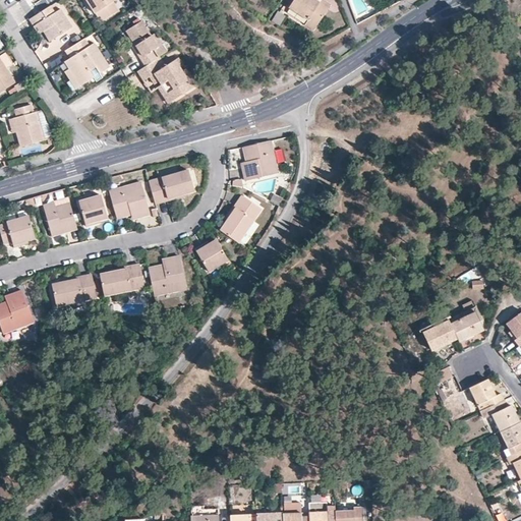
[(84,0),(95,15),(113,4),(110,0),(84,0)]
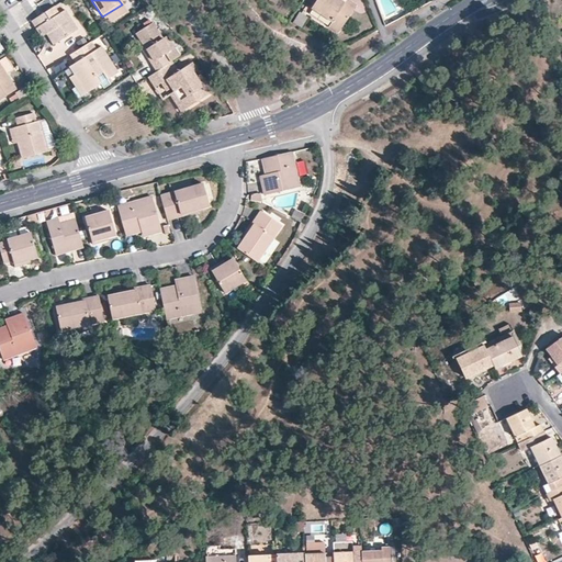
[(339,0),(316,0),(312,8),(333,21),(329,25),(339,32),(357,4),(349,0),(346,0),(345,3),(339,0)]
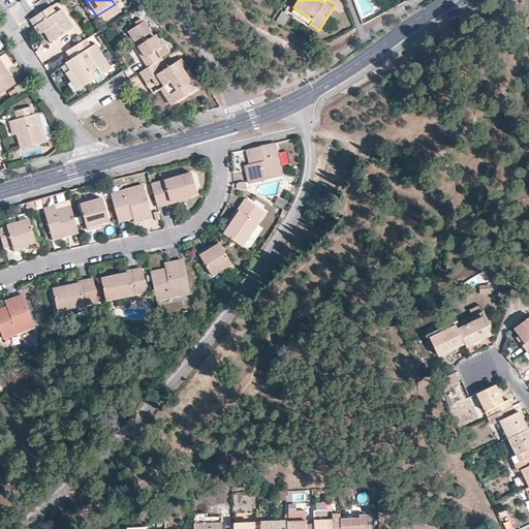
[(57,14),(52,7),(31,20),(35,28),(38,26),(43,34),(44,33),(49,31),(55,41),(74,29),(63,10),(57,14)]
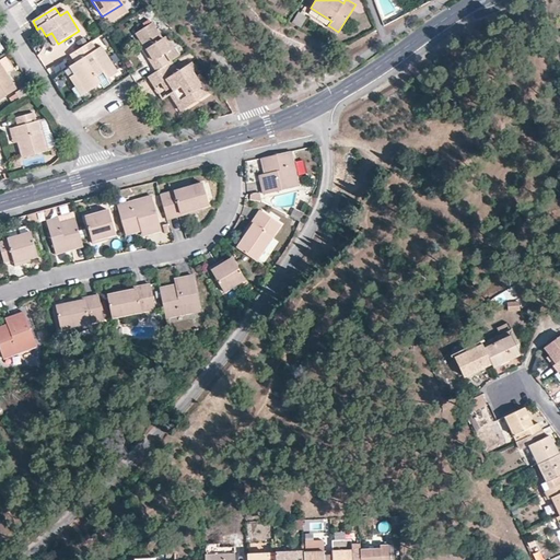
[(296,13),(292,24),(302,27),(305,15),(296,13)]
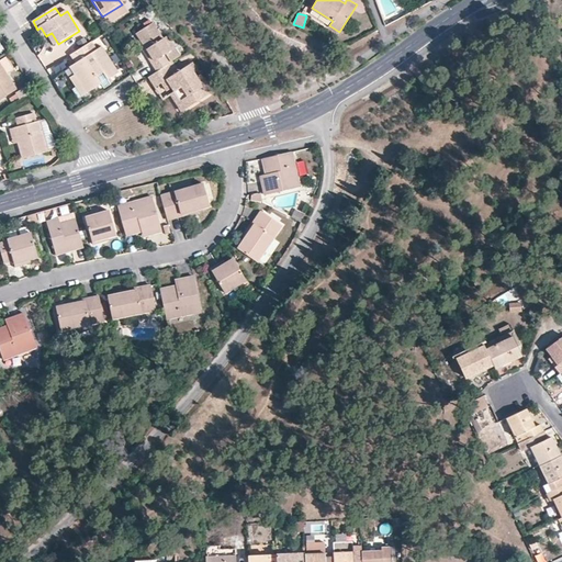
[(170,63),(171,63),(166,54),(170,51),(150,20),(134,31),(142,43),(152,58),(148,59),(156,72),(170,63)]
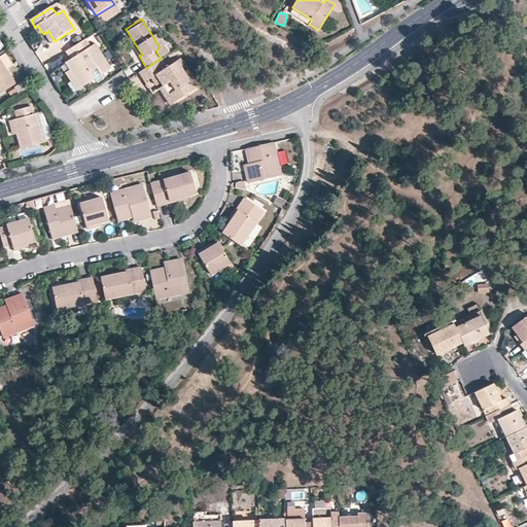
[(51,43),(55,41),(48,31),(44,33),(51,43)]
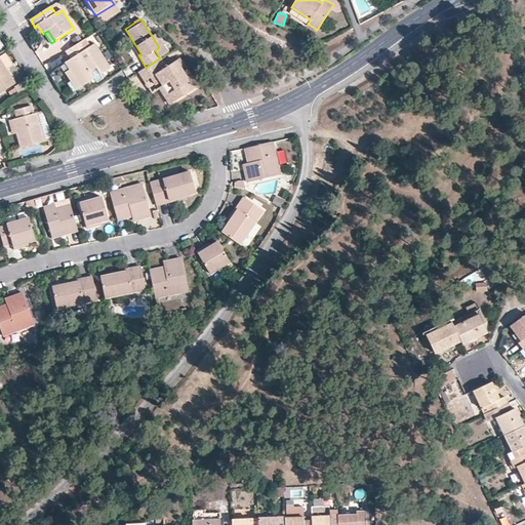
[(90,47),(85,40),(66,52),(71,61),(66,64),(70,71),(81,88),(94,80),(91,74),(97,69),(102,75),(111,69),(95,44),(90,47)]
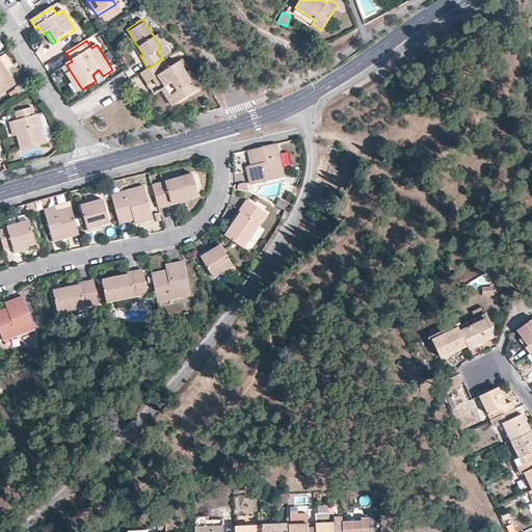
[(143,55),(134,41),(131,43),(140,56),(143,55)]
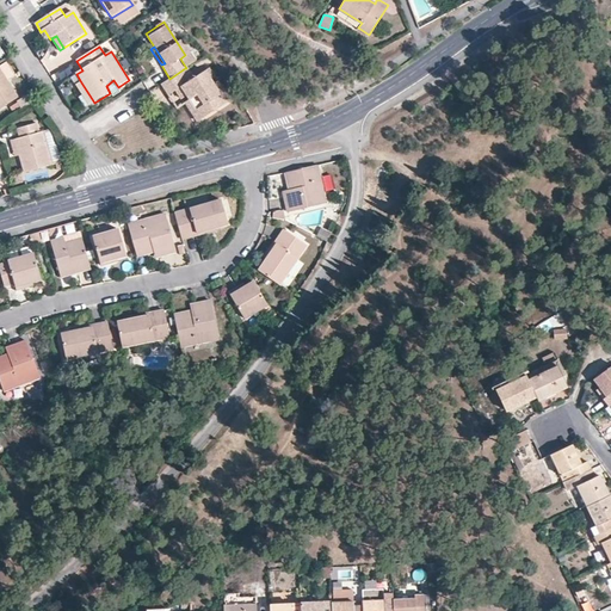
[(0,65),(0,71),(6,81),(17,74),(8,60),(0,65)]
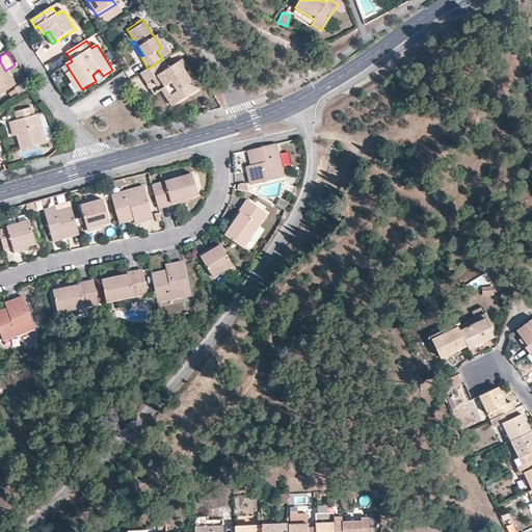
[(148,69),(140,73),(147,82),(152,79),(157,86),(162,83),(165,87),(176,103),(198,88),(188,72),(184,74),(178,62),(167,69),(161,59),(148,69)]
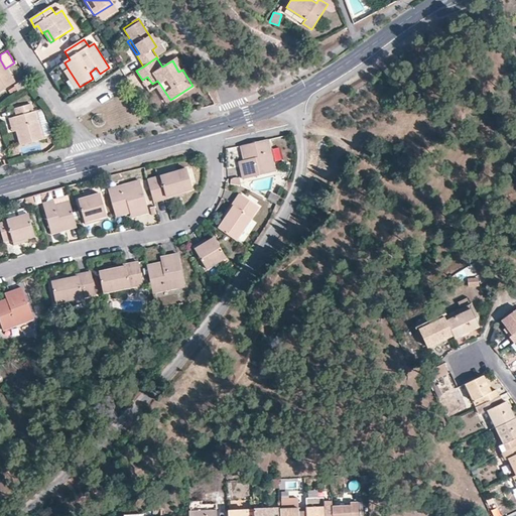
[(175,58),(172,60),(178,72),(182,70),(175,58)]
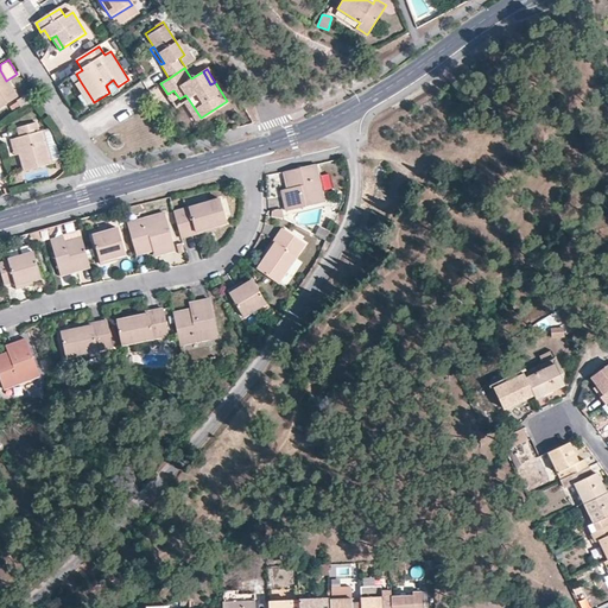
[(0,107),(16,99),(6,81),(0,70),(0,107)]
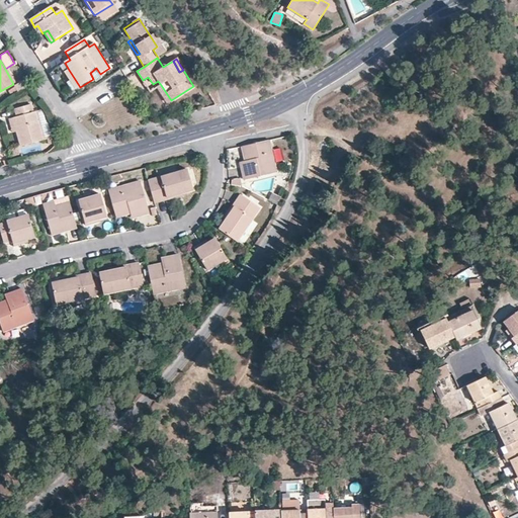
[(76,90),(80,87),(69,70),(65,73),(70,82),(76,90)]
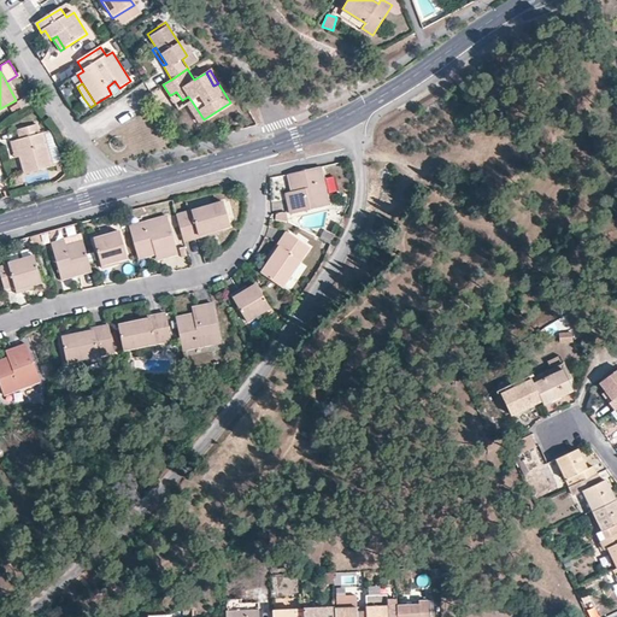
[(86,110),(90,107),(83,98),(80,100),(86,110)]
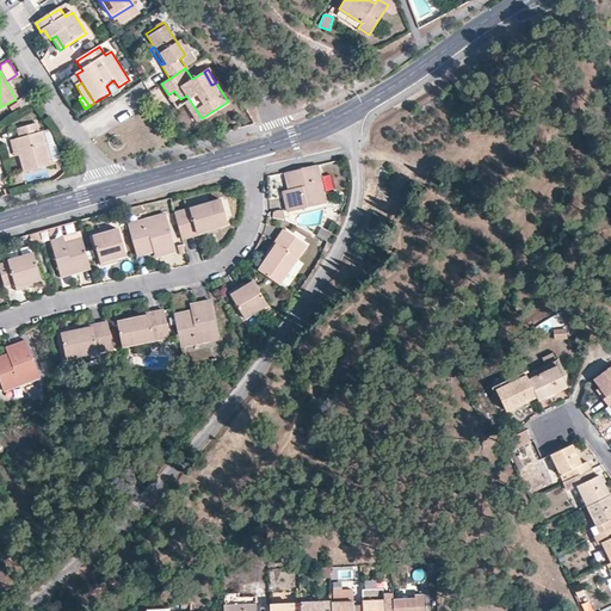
[(202,118),(190,100),(185,104),(196,122),(202,118)]
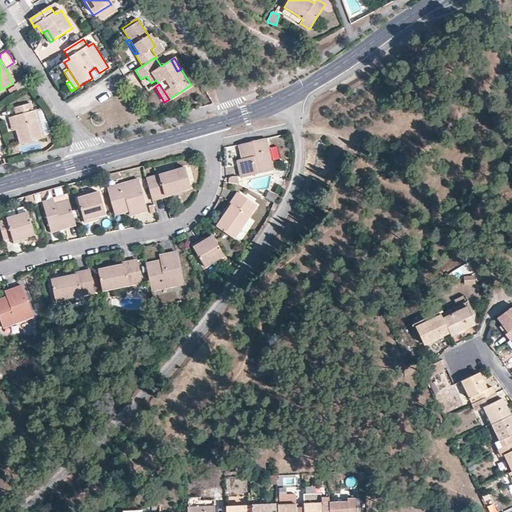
[(16,115),(12,116),(16,130),(20,145),(41,138),(34,110),(31,110),(29,103),(14,107),(16,115)]
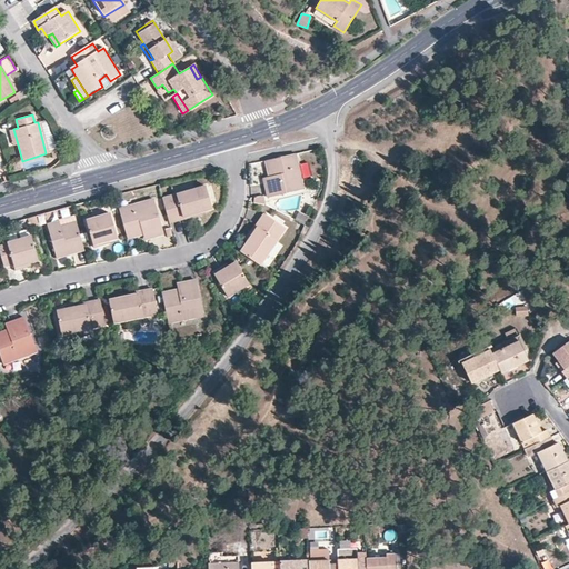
[(47,120),(38,122),(46,153),(48,160),(57,157),(47,120)]
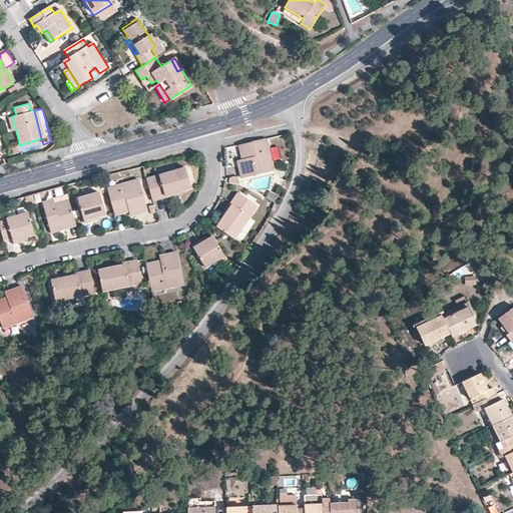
[(275,169),(268,138),(240,144),(244,158),(245,163),(240,164),(243,177),(275,169)]
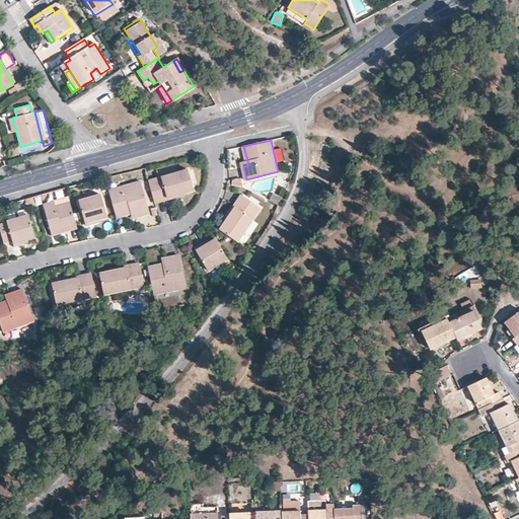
[(278,162),(284,161),(281,149),(275,151),(278,162)]
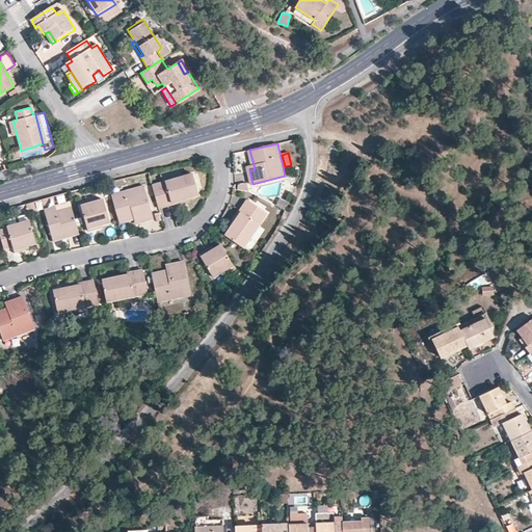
[(192,174),(152,185),(159,208),(171,205),(170,201),(187,196),(198,193),(192,174)]
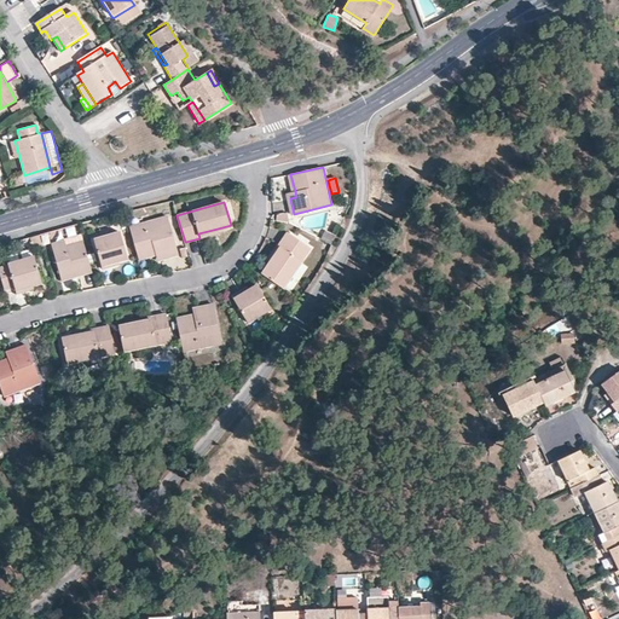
[(168,217),(129,227),(139,258),(155,253),(160,253),(161,259),(178,254),(168,217)]
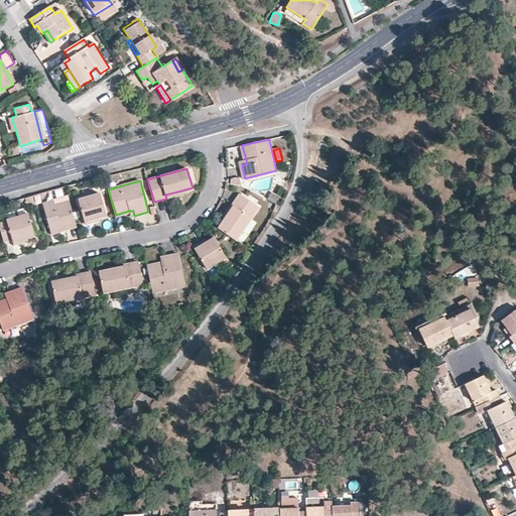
[(218,228),(235,240),(258,206),(240,192),(232,204),(234,206),(225,219),(218,228)]
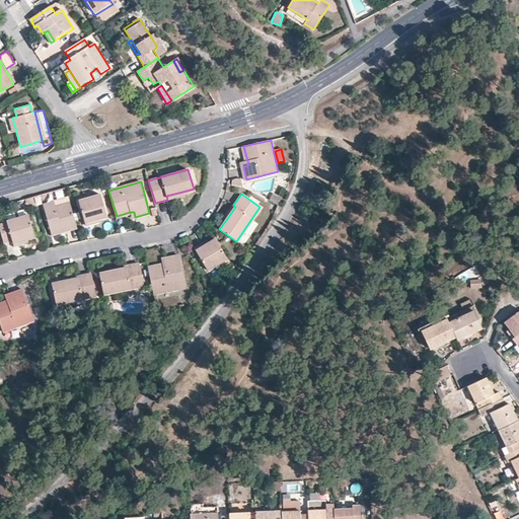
[(273,194),(269,201),(278,205),(281,198),(273,194)]
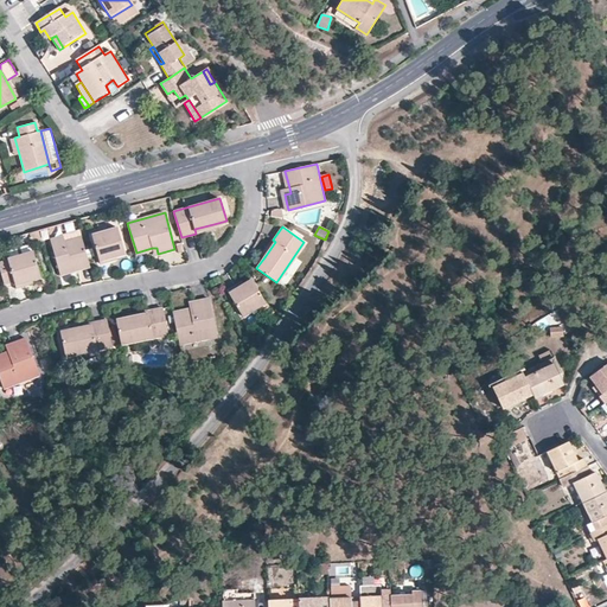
[(100,263),(108,261),(107,257),(115,255),(123,253),(116,228),(91,235),(100,263)]
